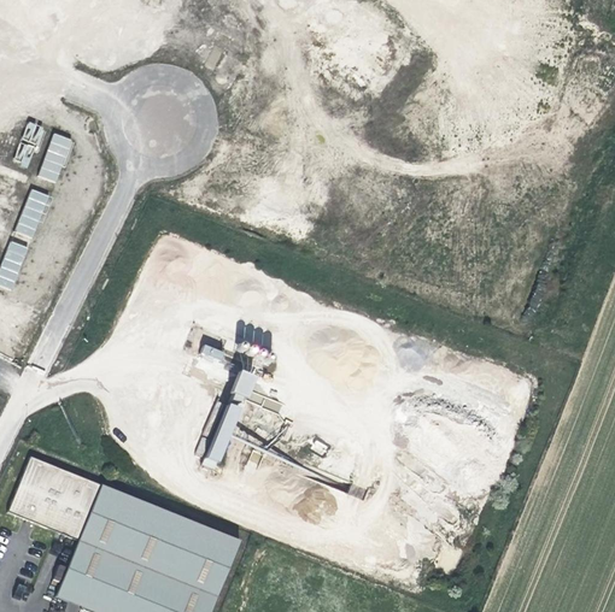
[(39,139),(46,124),(33,117),(25,133),(39,139)]
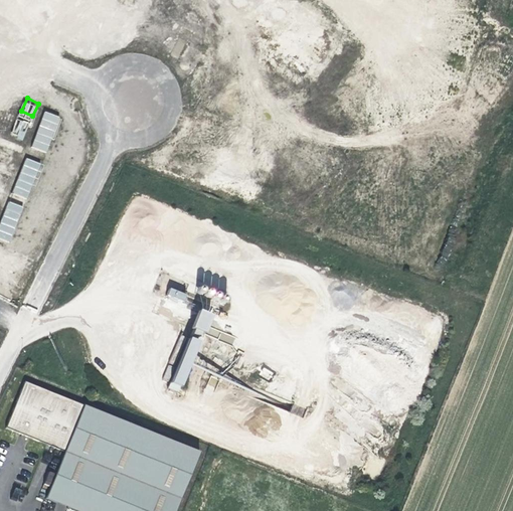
[(44,107),(34,144),(51,149),(61,112),(44,107)]
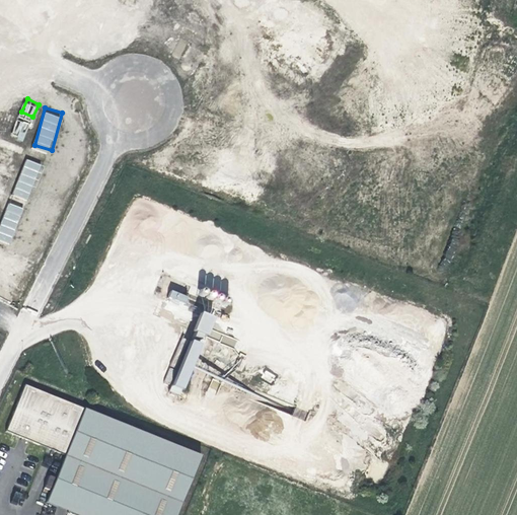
[(18,116),(13,133),(25,136),(30,120),(18,116)]
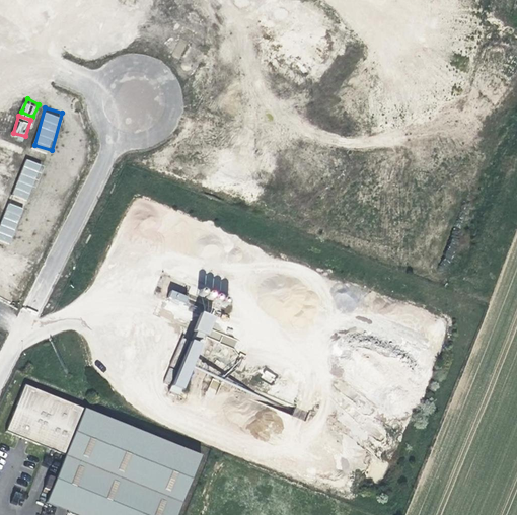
[(14,192),(30,198),(44,160),(27,154),(14,192)]
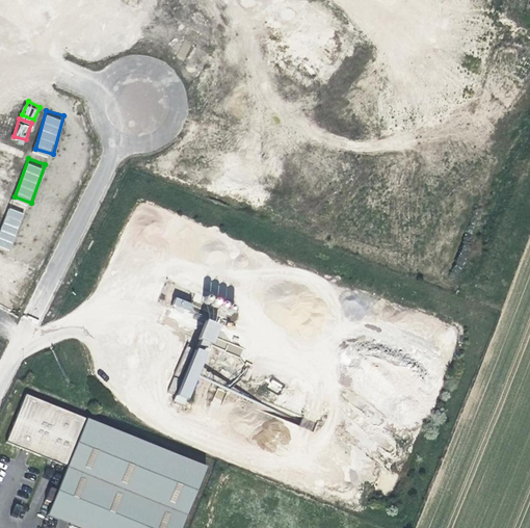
[(10,204),(0,232),(0,241),(12,246),(27,209),(10,204)]
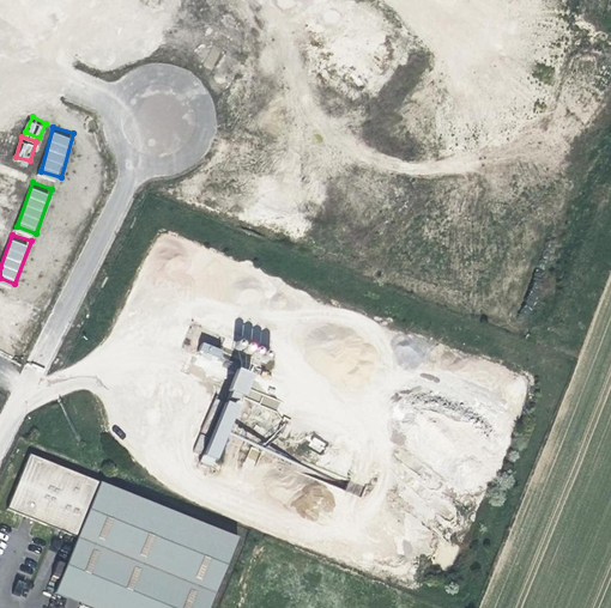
[(205,336),(201,347),(223,356),(227,345),(205,336)]
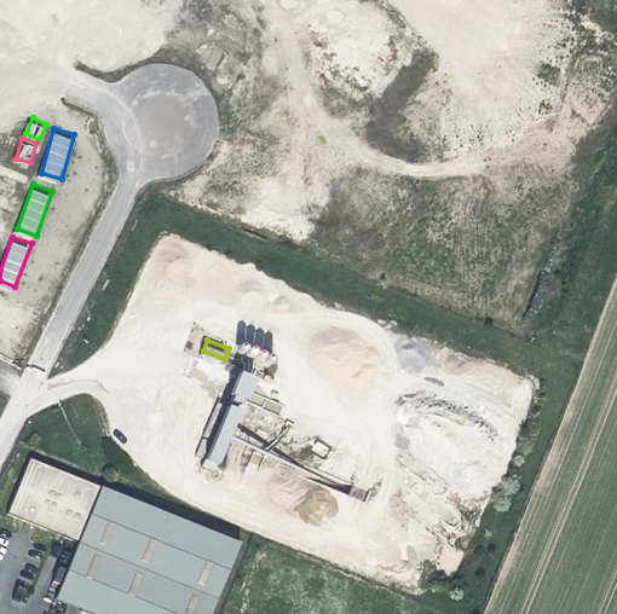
[(224,468),(257,371),(243,366),(232,398),(230,397),(208,463),(224,468)]
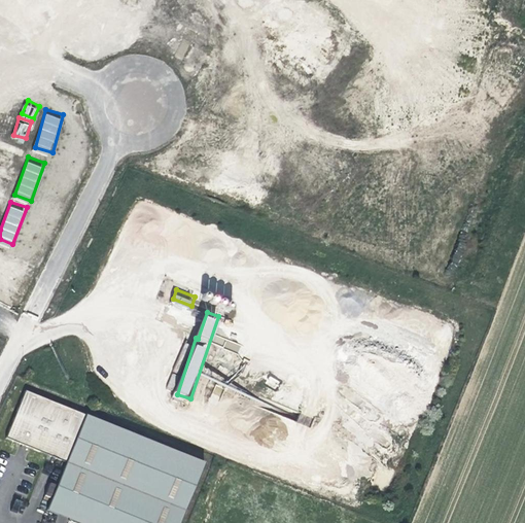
[(271,373),(268,381),(279,385),(282,377),(271,373)]
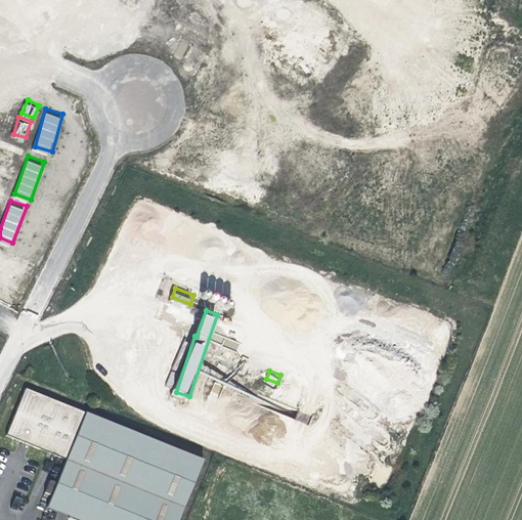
[(83,519),(177,519),(204,460),(26,386),(5,433),(64,458),(46,504),(83,519)]
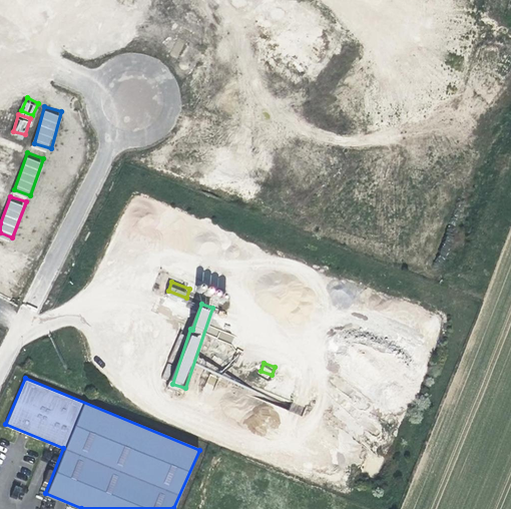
All buildings are outlined.
